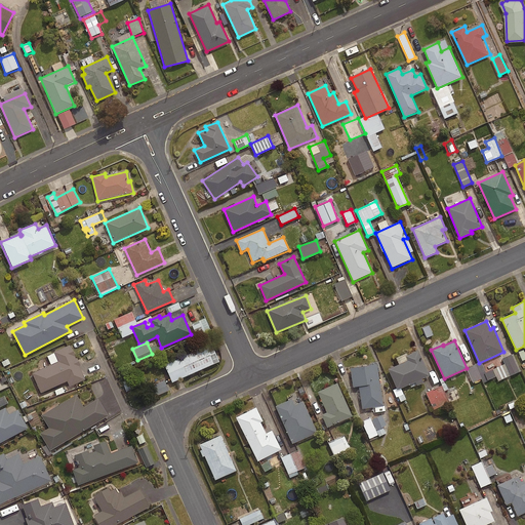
[(172,384),(219,362),(211,345),(164,366),(172,384)]
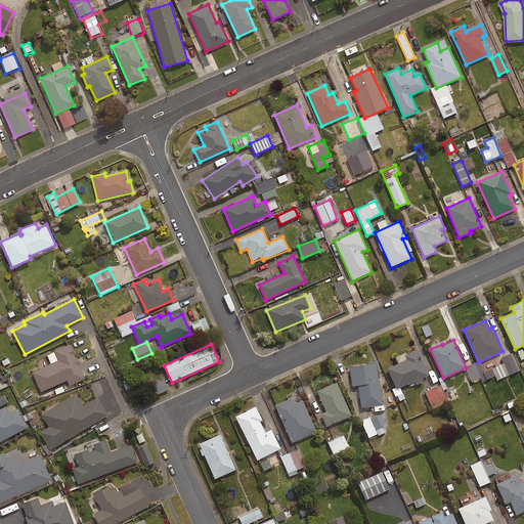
[(85,380),(79,365),(80,365),(77,357),(76,358),(70,345),(53,352),(57,361),(31,373),(40,393),(67,382),(70,387),(85,380)]
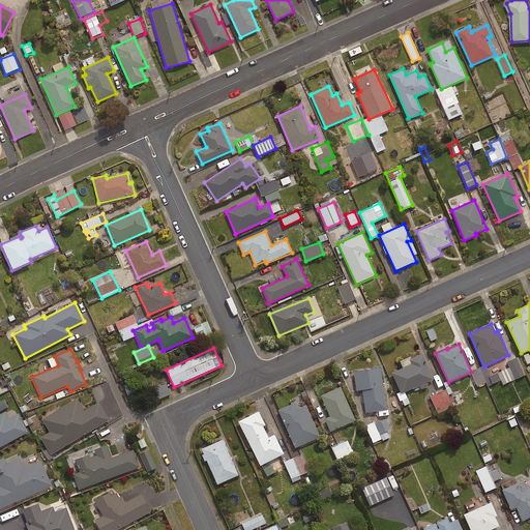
[(433,380),(421,354),(410,360),(412,364),(392,374),(402,393),(433,380)]
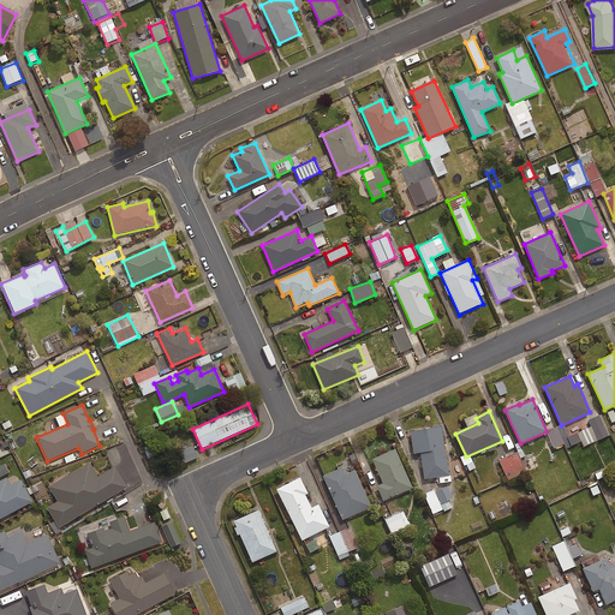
[(449,476),(442,428),(410,433),(413,454),(421,453),(424,479),(449,476)]
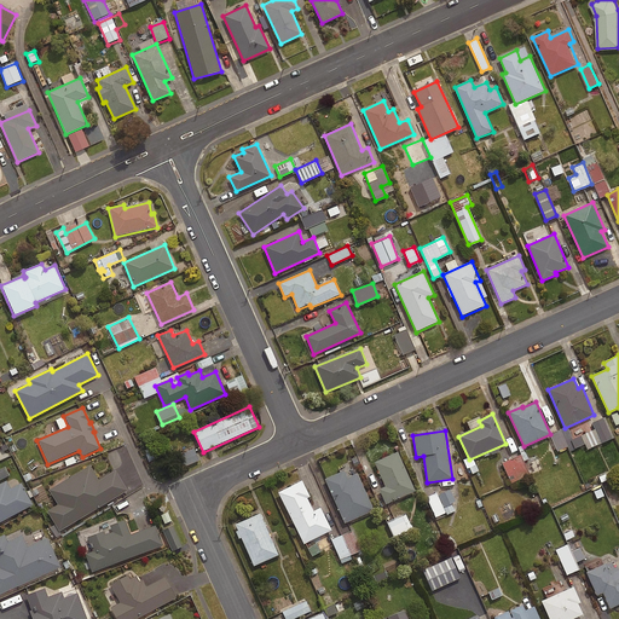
[(515,447),(519,456),(502,463),(510,482),(528,474),(522,461),(526,458),(520,445),(515,447)]
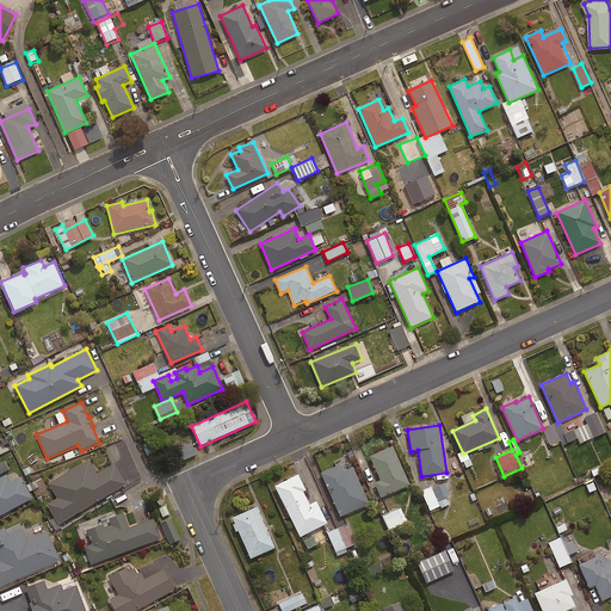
[(196,454),(190,442),(174,449),(180,461),(196,454)]
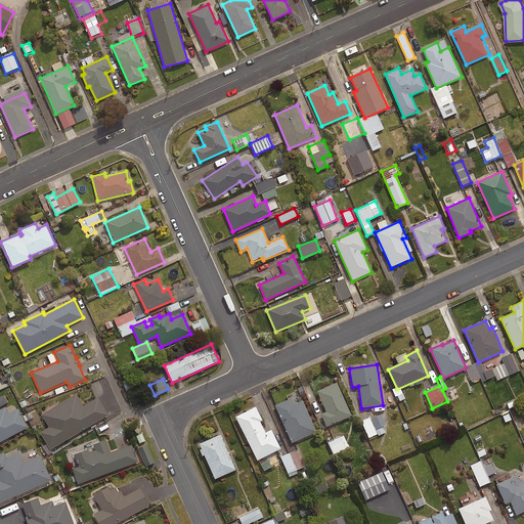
[(351,417),(337,383),(316,391),(326,412),(321,415),(326,427),(351,417)]
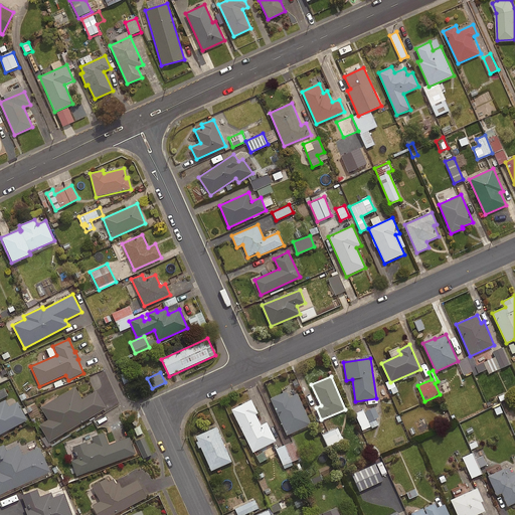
[(75,386),(40,405),(48,418),(39,423),(49,440),(107,406),(97,389),(82,397),(75,386)]
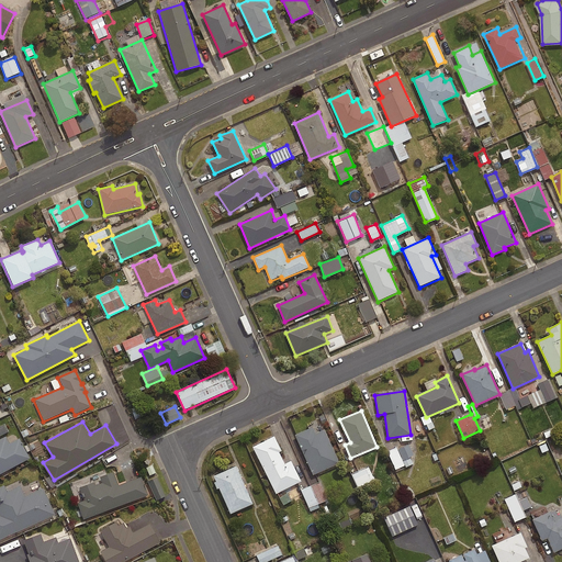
[(339,463),(324,430),(315,434),(312,428),(294,436),(313,475),(339,463)]
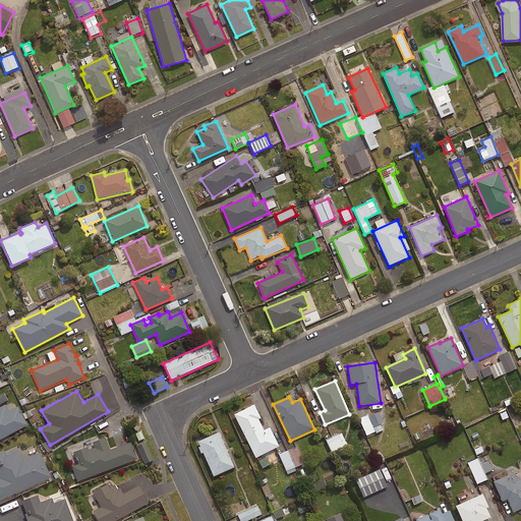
[(0,439),(26,425),(17,407),(8,412),(5,405),(0,407),(0,439)]
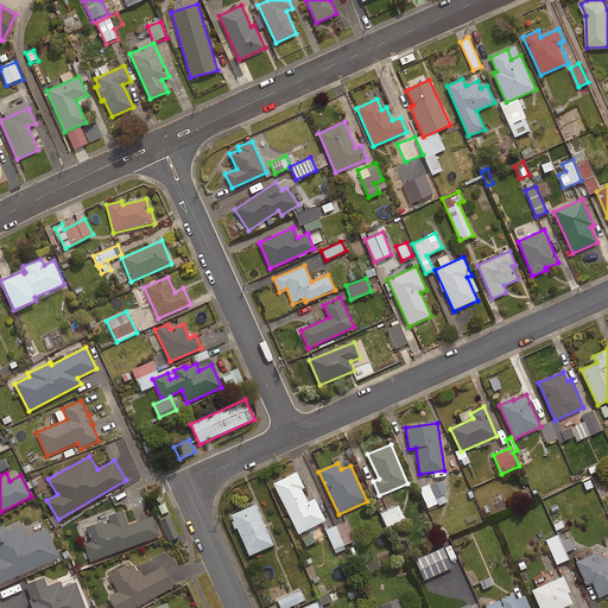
[(304,488),(297,473),(273,485),(298,536),(325,521),(315,499),(308,502),(302,491),(304,488)]
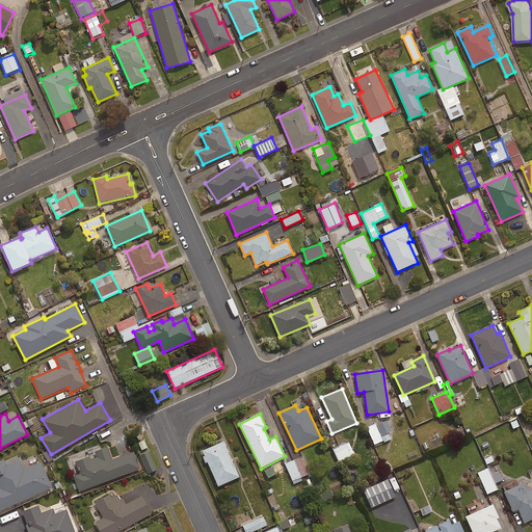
[(373,446),(391,439),(388,432),(391,431),(386,419),(366,427),(373,446)]
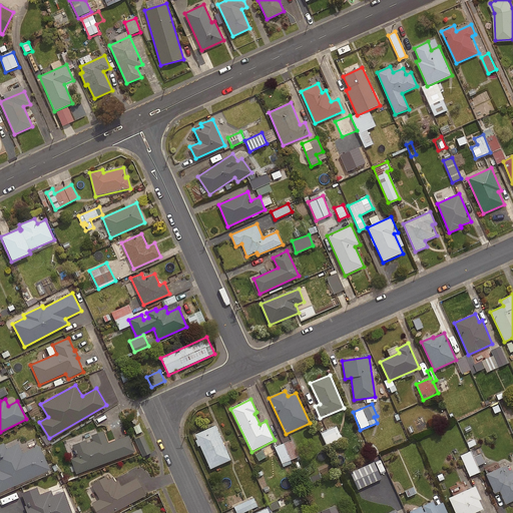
[(138,423),(130,426),(142,454),(151,451),(138,423)]
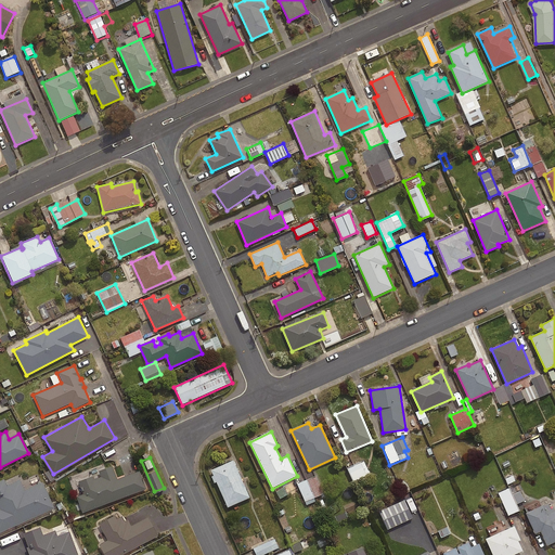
[(233,461),(210,470),(227,508),(249,499),(233,461)]
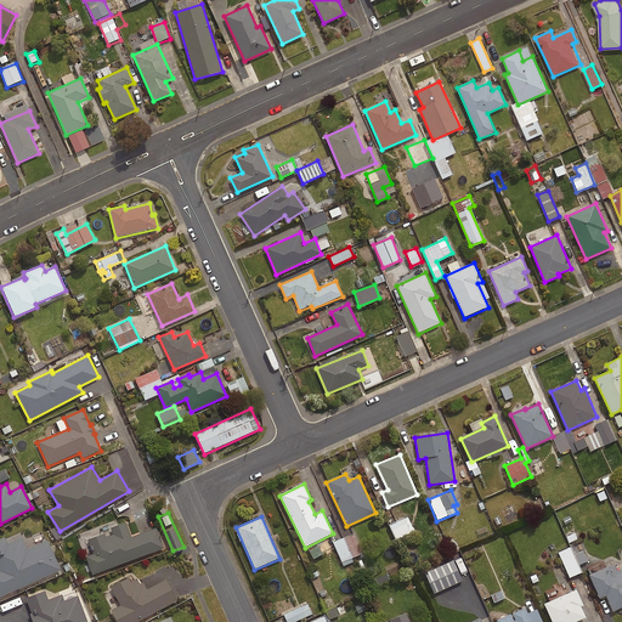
[(413,532),(407,516),(388,524),(395,539),(413,532)]
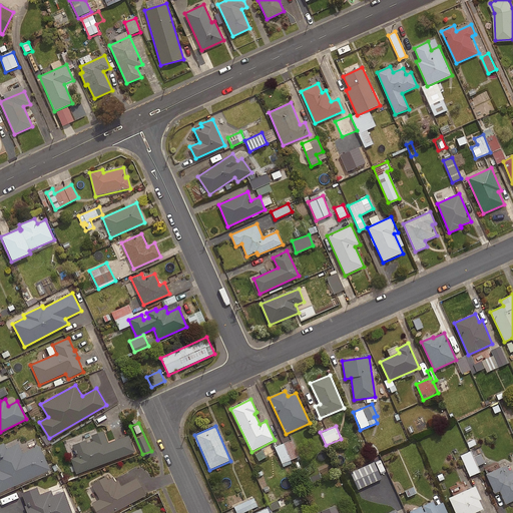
[(134,452),(128,436),(108,444),(103,431),(90,436),(92,441),(87,443),(86,440),(73,445),(78,458),(71,460),(76,474),(134,452)]
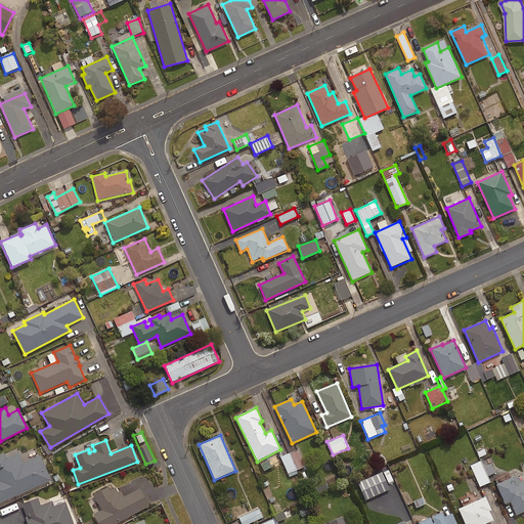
[(304,466),(297,448),(279,456),(289,476),(297,473),(296,469),(304,466)]
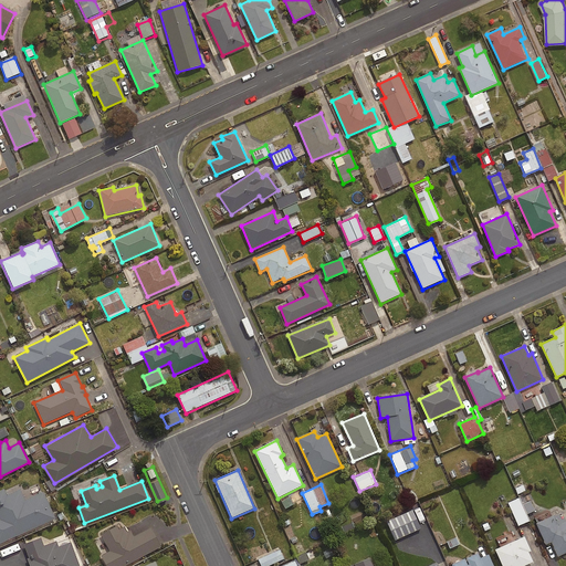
[(0,543),(55,520),(43,492),(24,500),(20,490),(6,495),(3,490),(0,491),(0,543)]
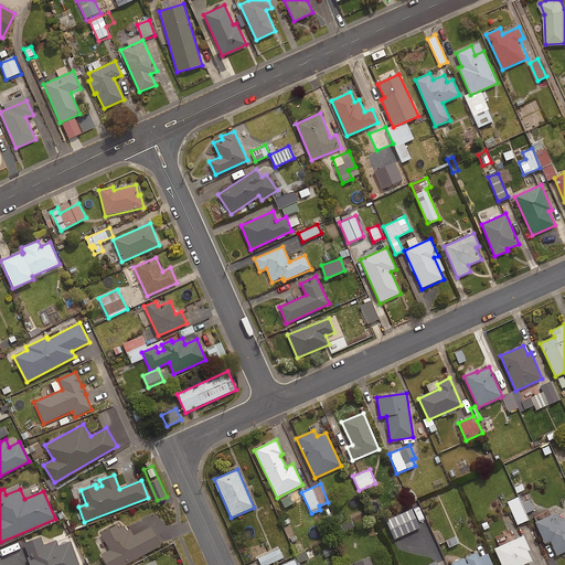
[(291,502),(287,494),(279,499),(284,507),(291,502)]
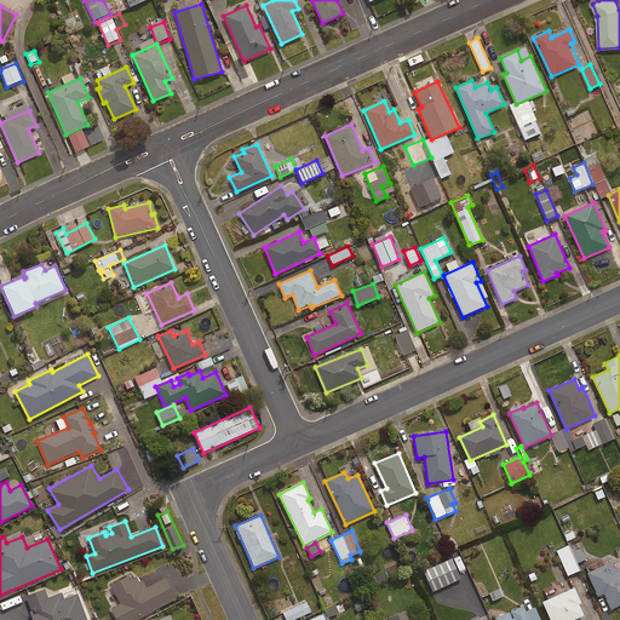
[(569,549),(568,544),(555,550),(567,575),(579,569),(575,563),(585,558),(579,544),(569,549)]
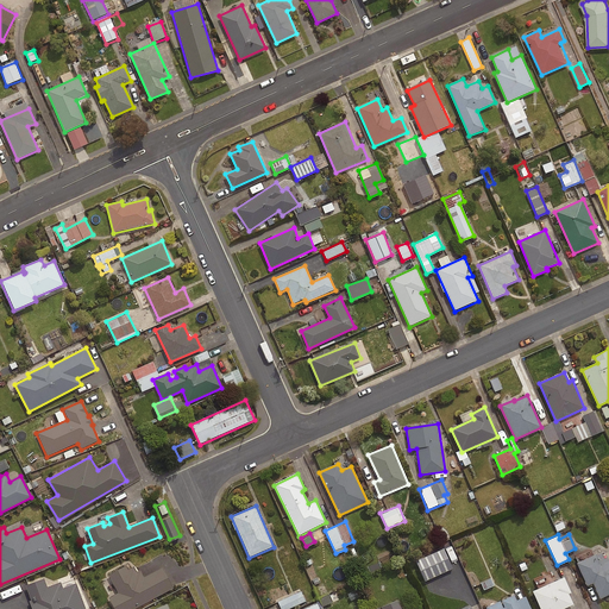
[(451,567),(443,547),(414,560),(422,581),(451,567)]
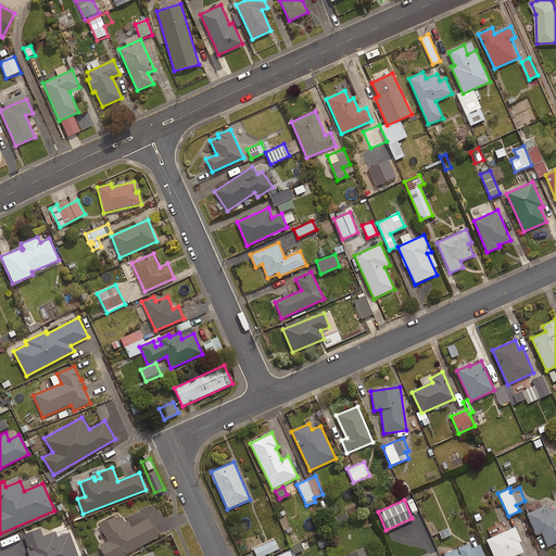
[(555,513),(548,516),(544,507),(527,515),(536,535),(542,533),(548,547),(555,543),(555,513)]
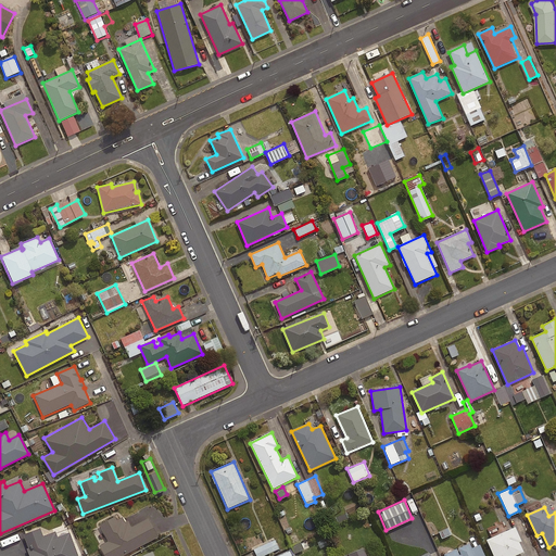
[(123,555),(158,538),(148,519),(130,528),(127,521),(125,523),(122,518),(116,520),(115,517),(99,526),(108,542),(99,546),(103,555),(123,555)]
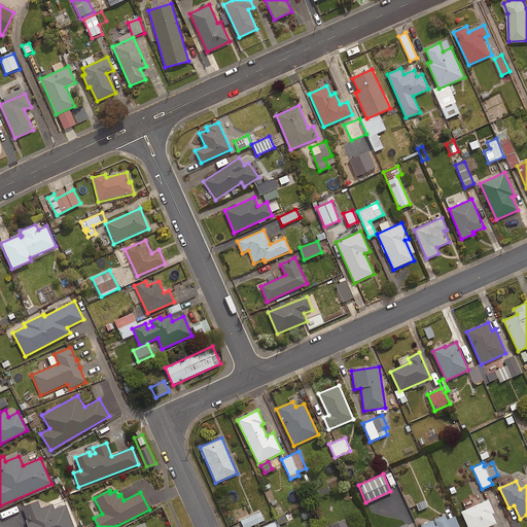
[(425,499),(415,503),(418,511),(427,506),(425,499)]
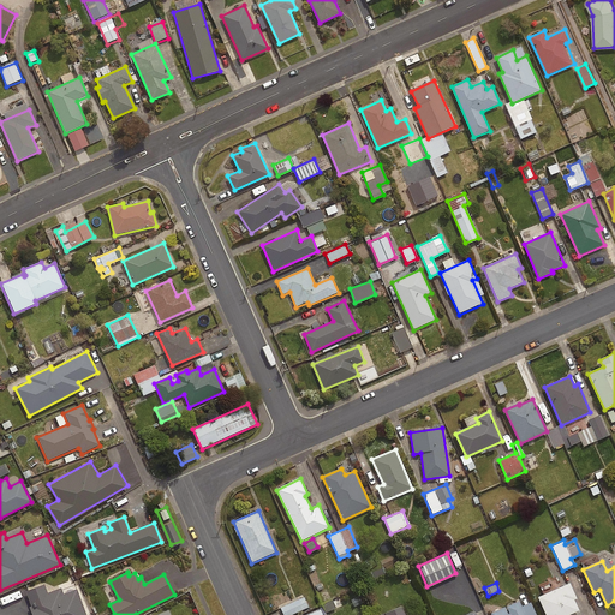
[(571,583),(538,598),(545,614),(571,614),(579,611),(574,601),(577,599),(571,583)]
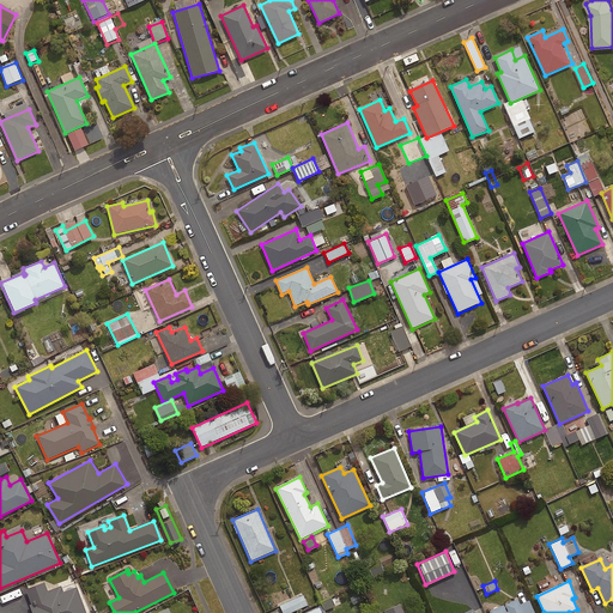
[(85,612),(76,588),(62,593),(60,586),(47,592),(43,583),(25,589),(34,612),(85,612)]
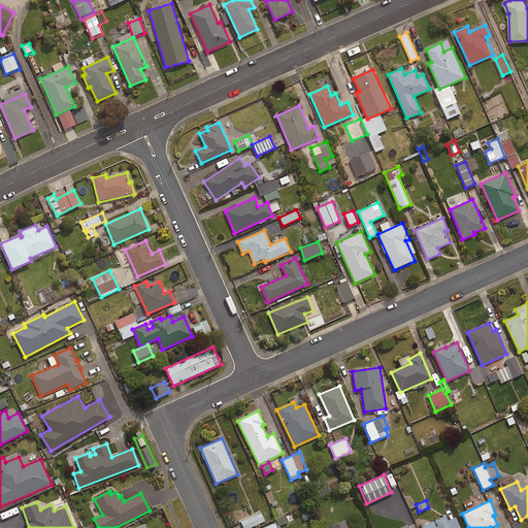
[(246,527),(264,521),(260,512),(239,521),(242,527),(246,527)]
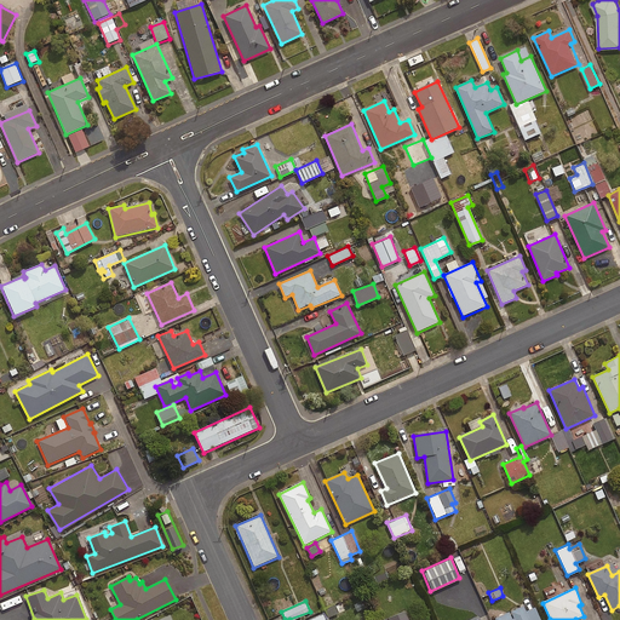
[(529,619),(523,607),(495,619),(529,619)]
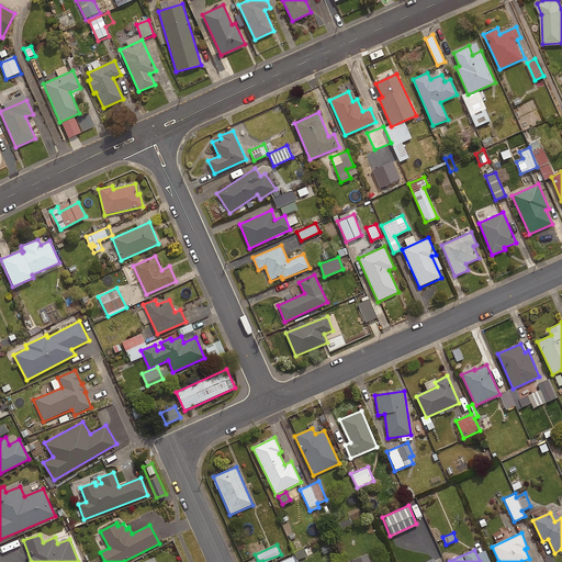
[(371,561),(368,552),(351,559),(352,561),(371,561)]
